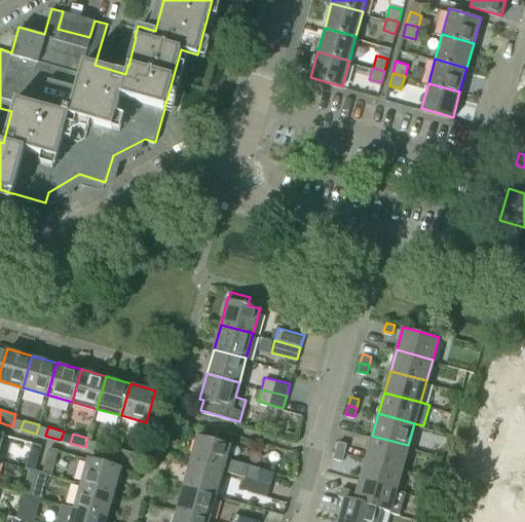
[(198,435),(191,459),(223,469),(246,475),(270,483),(274,471),(226,457),(230,444),(198,435)]
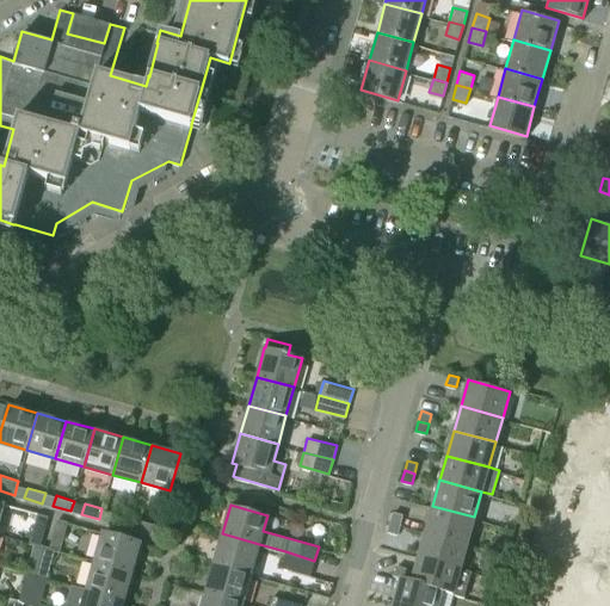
[(425,531),(467,543),(474,517),(432,506),(425,531)]
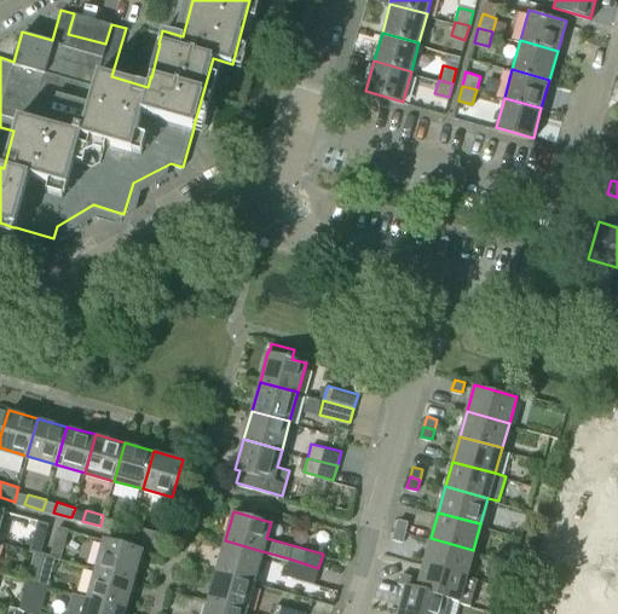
[(398,517),(396,527),(405,531),(409,520),(398,517)]
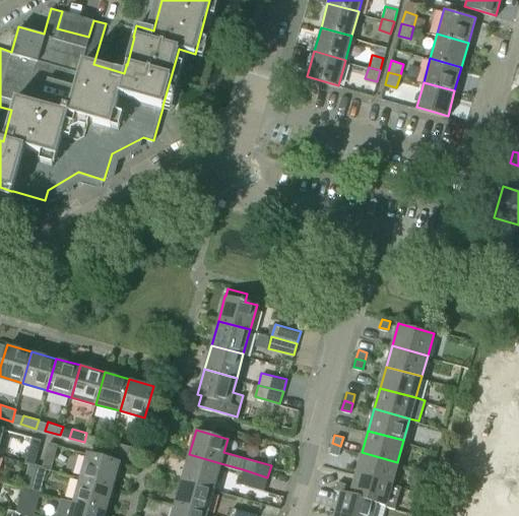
[(96,436),(93,445),(109,449),(111,440),(96,436)]
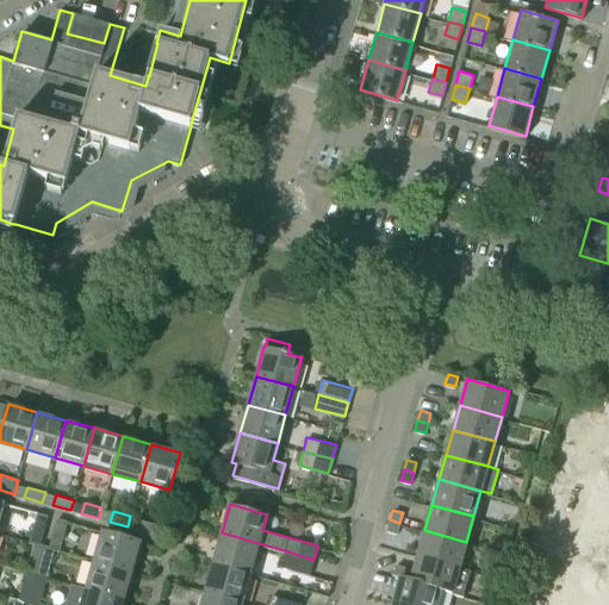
[(142,519),(138,530),(156,535),(160,524),(142,519)]
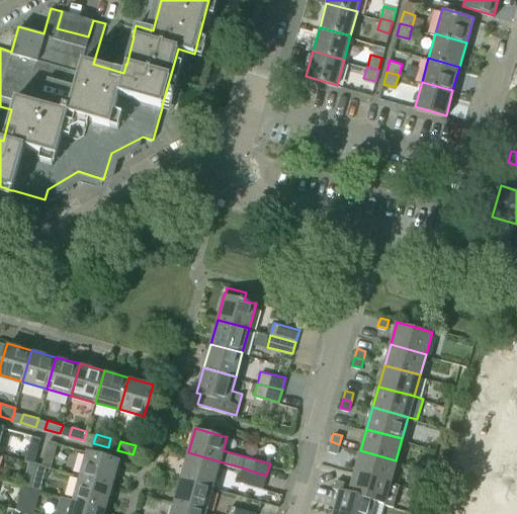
[(339,444),(331,441),(329,450),(337,452),(339,444)]
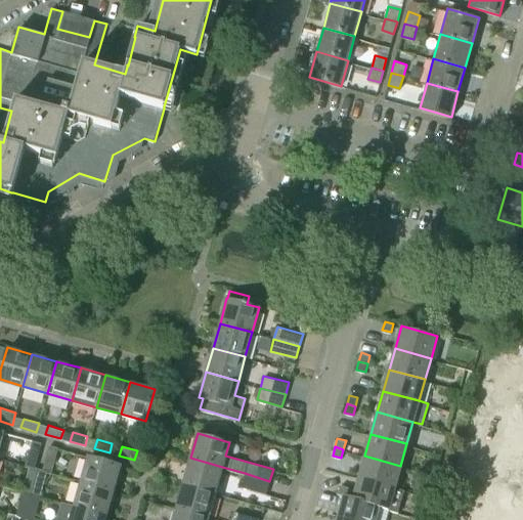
[(30,447),(26,465),(30,466),(35,468),(35,466),(39,450),(30,447)]
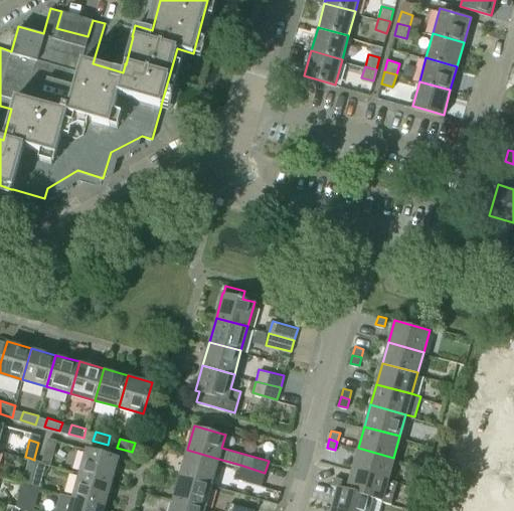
[(42,461),(41,462),(46,463),(50,464),(55,448),(46,445),(42,461)]
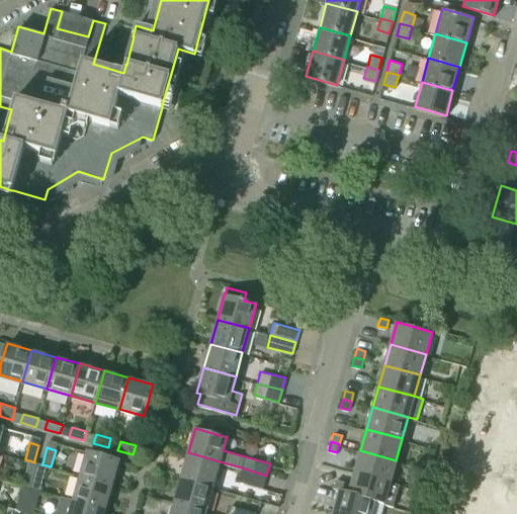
[(87,449),(80,475),(112,484),(118,458),(87,449)]
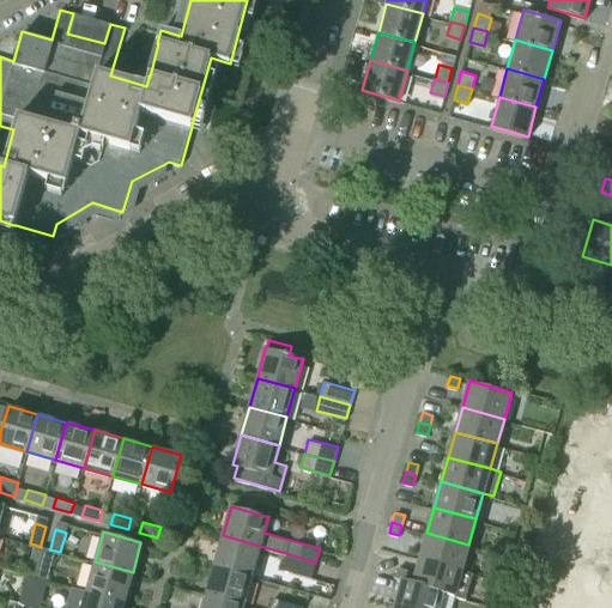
[(420,558),(461,569),(468,545),(426,533),(420,558)]
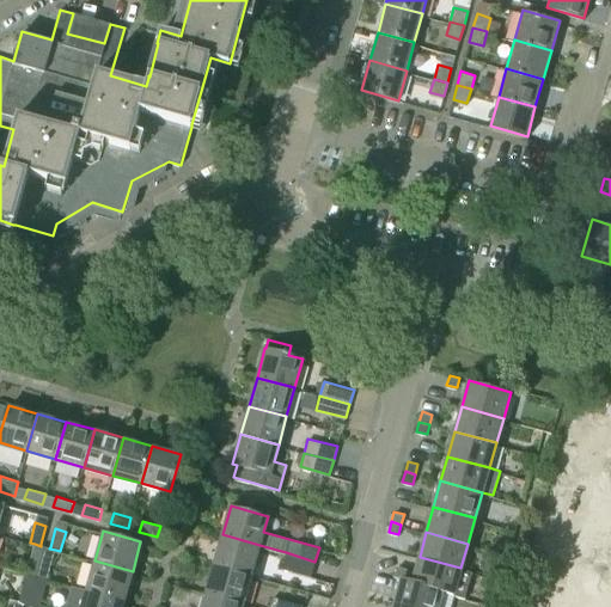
[(222,534),(214,563),(251,574),(260,545),(222,534)]
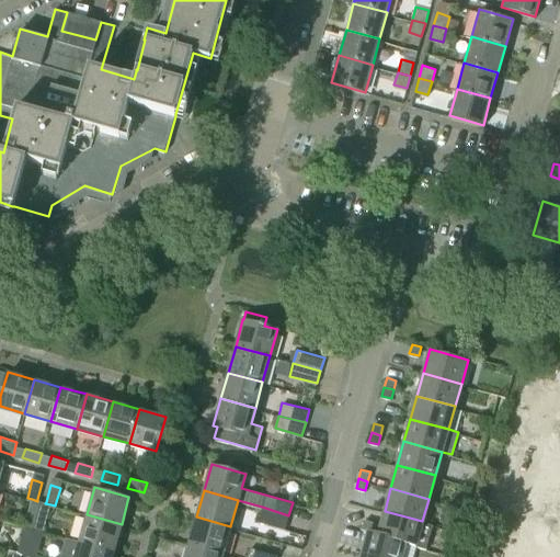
[(30,507),(24,524),(34,527),(38,510),(30,507)]
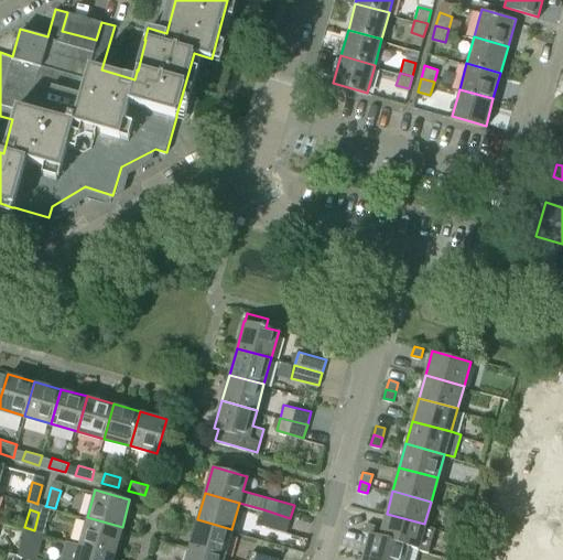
[(287,531),(290,518),(263,509),(259,523),(287,531)]
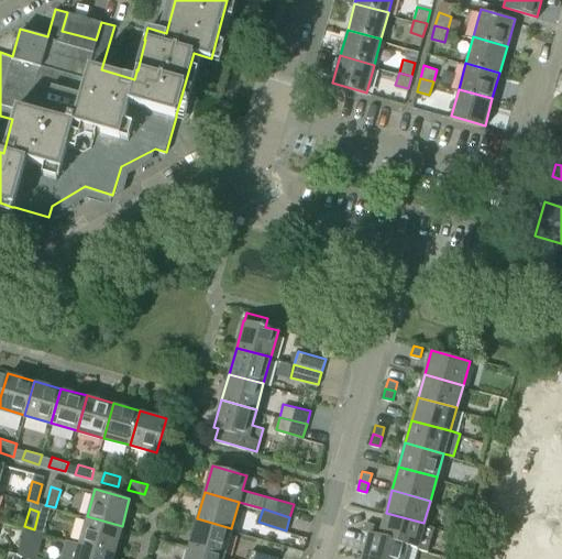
[(39,512),(34,529),(44,533),(48,514),(39,512)]
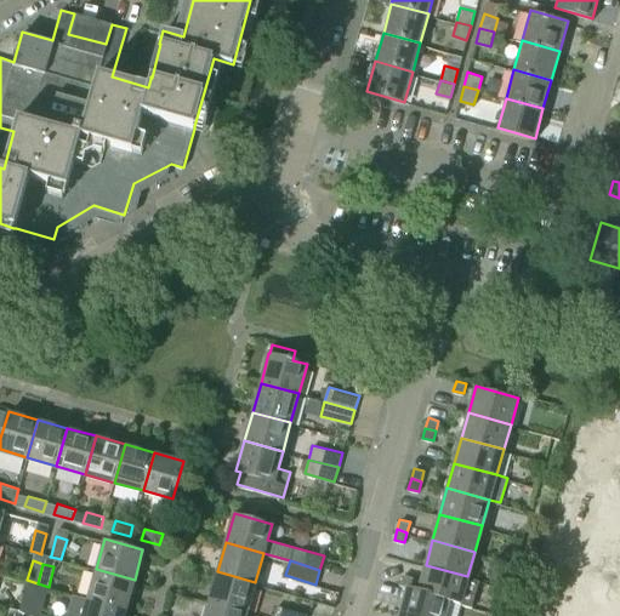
[(449,598),(449,600),(460,603),(472,606),(479,580),(467,576),(426,565),(419,591),(449,598)]
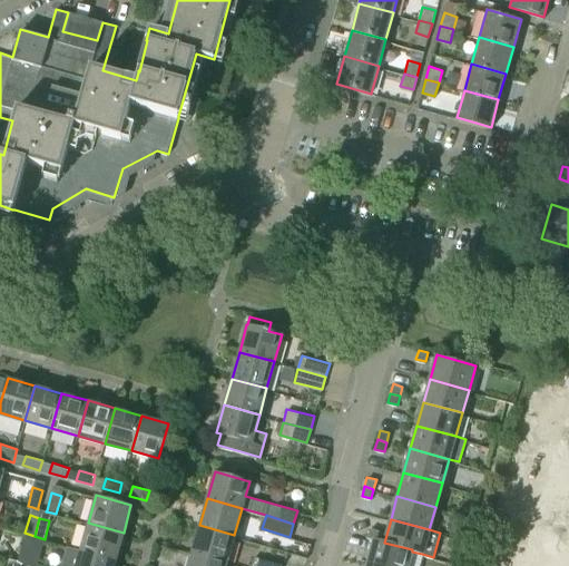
[(88,523),(80,549),(116,559),(124,533),(88,523)]
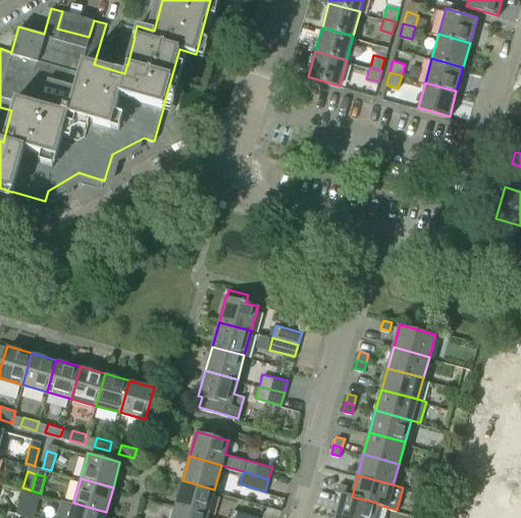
[(183,480),(175,505),(208,514),(214,489),(183,480)]
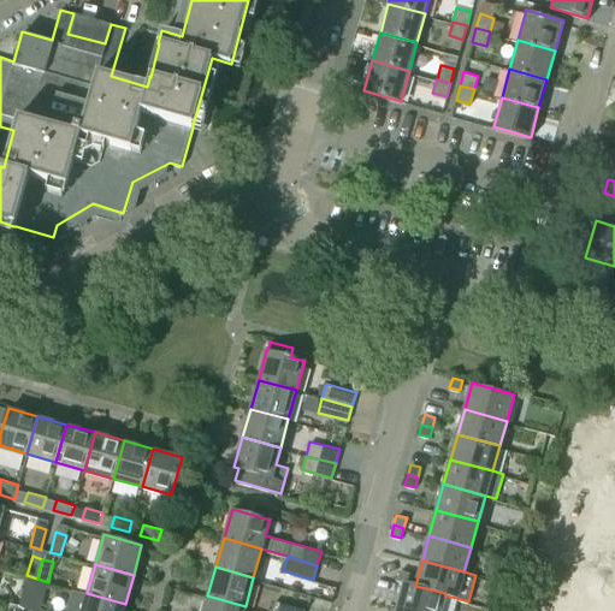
[(397,579),(404,581),(408,581),(411,571),(400,569),(397,579)]
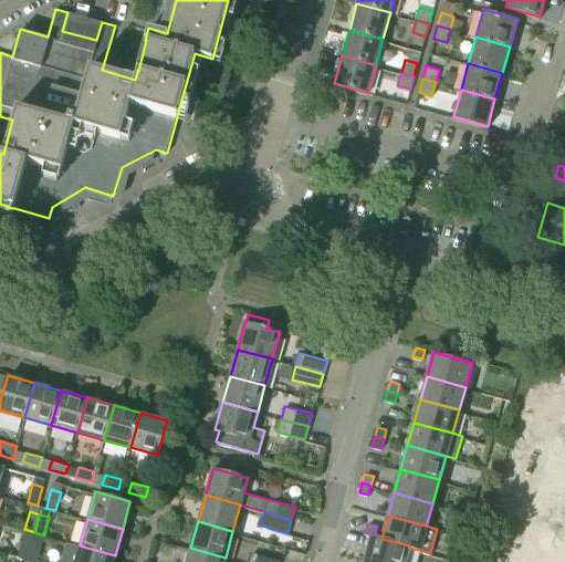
[(24,529),(20,548),(29,550),(34,532),(24,529)]
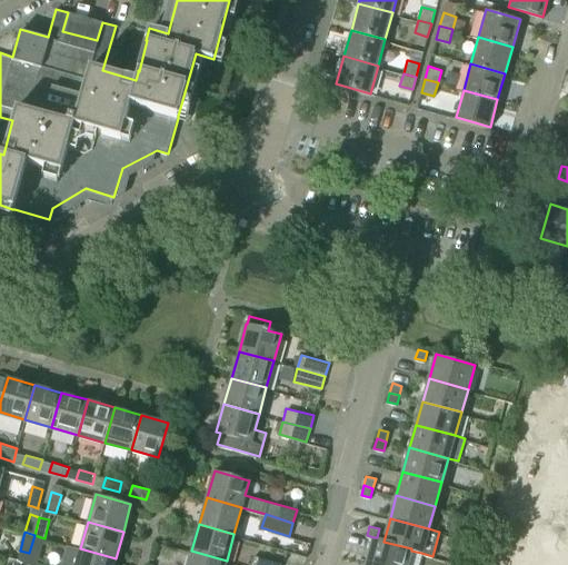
[(35,535),(29,553),(39,556),(45,538),(35,535)]
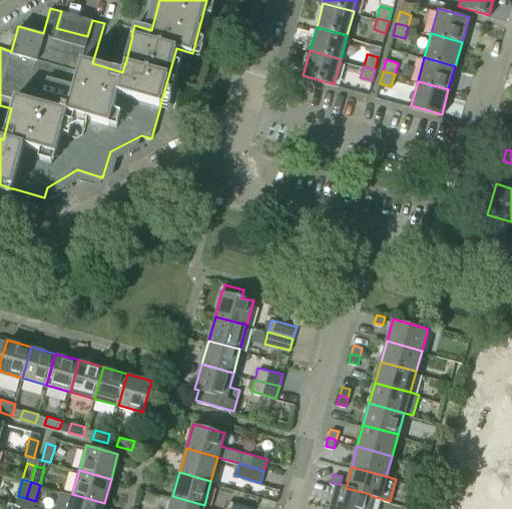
[(337,484),(331,506),(342,508),(367,508),(371,496),(371,494),(346,488),(346,486),(340,484),(337,484)]
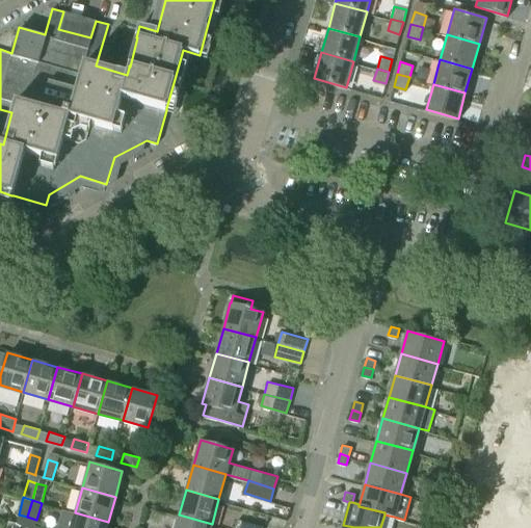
[(58,527),(106,527),(108,522),(75,512),(63,509),(58,527)]
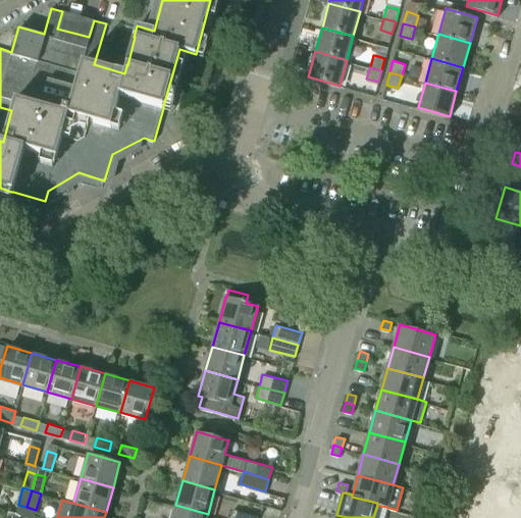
[(175,505),(171,517),(206,517),(208,514),(175,505)]
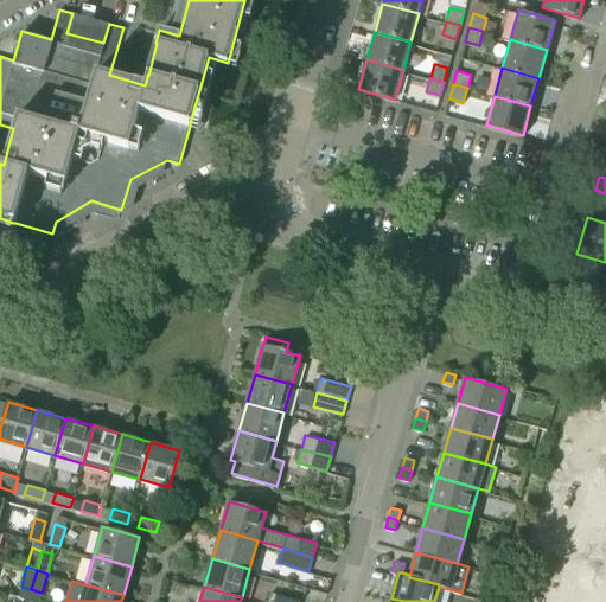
[(270,590),(267,601),(299,601),(300,599),(270,590)]
